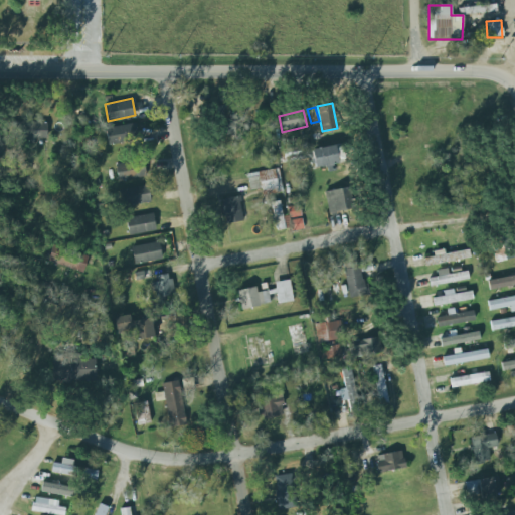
[(47,138),(46,121),(8,122),(9,146),(34,145),(33,139),(47,138)]
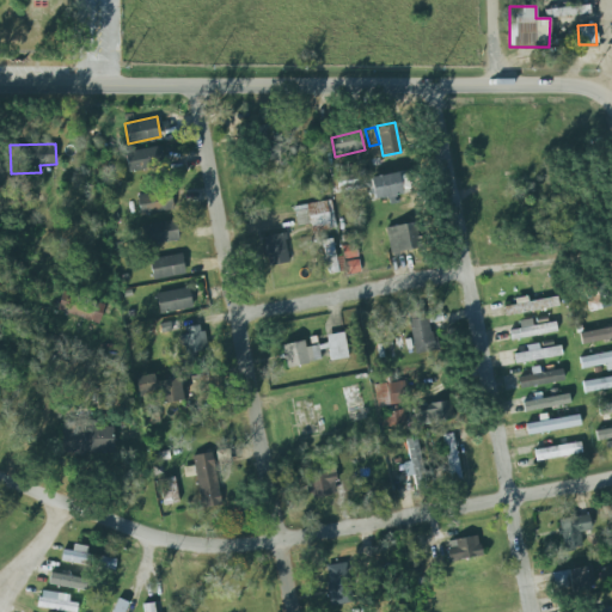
[(126,153),(129,172),(165,165),(161,146),(126,153)]
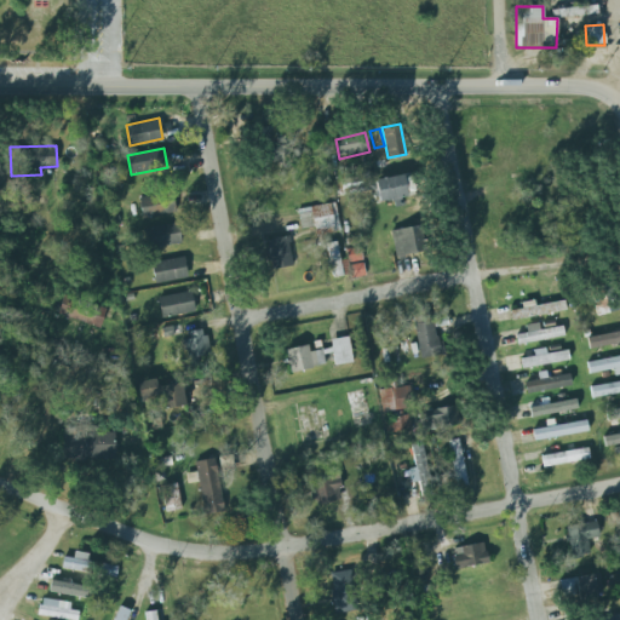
[(374,181),(379,204),(408,197),(403,174),(374,181)]
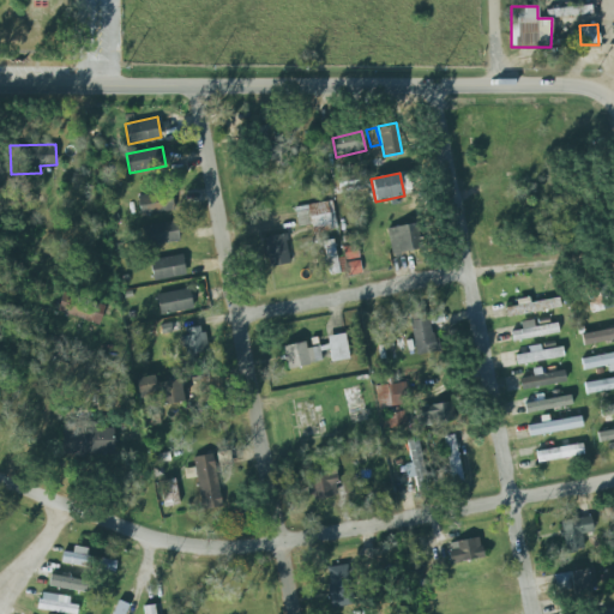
[(330,176),(330,192),(369,191),(368,175),(330,176)]
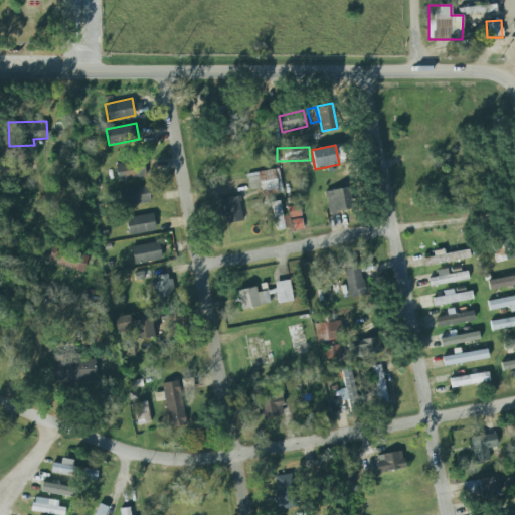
[(146,177),(143,161),(116,165),(118,181),(146,177)]
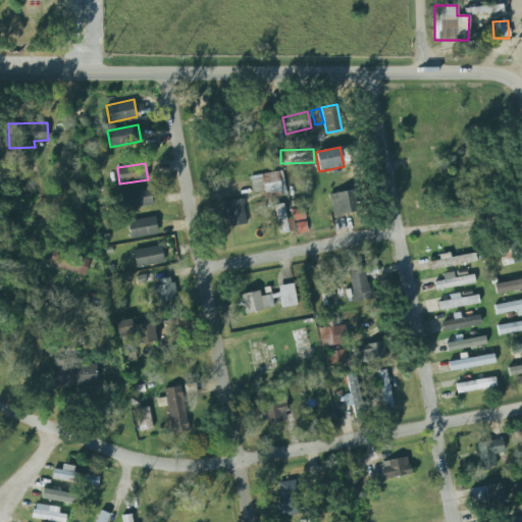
[(252,194),(284,192),(283,173),(252,174),(252,194)]
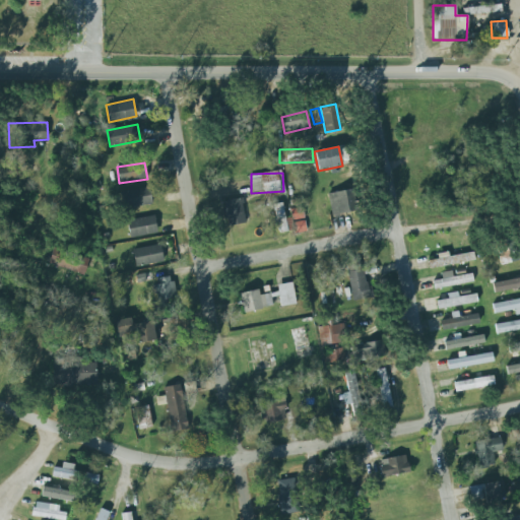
[(125,209),(151,205),(148,187),(123,191),(125,209)]
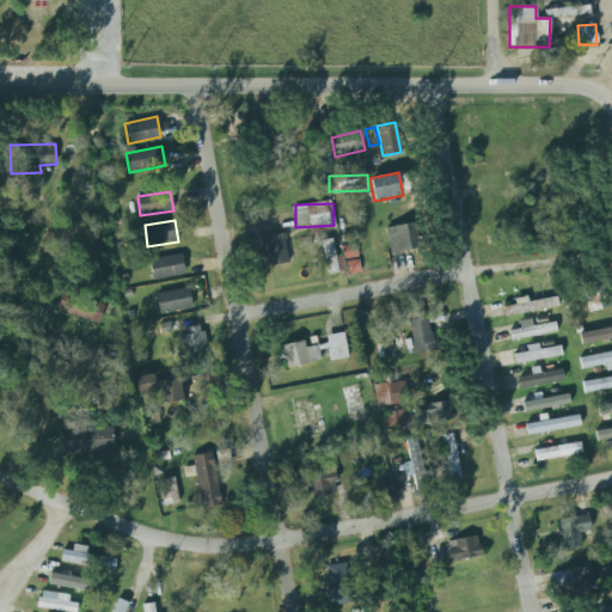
[(385,228),(411,222),(417,248),(390,254),(385,228)]
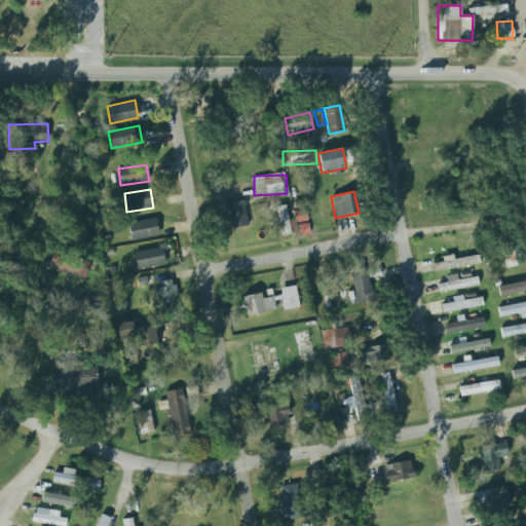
[(226,202),(228,228),(248,227),(246,201),(226,202)]
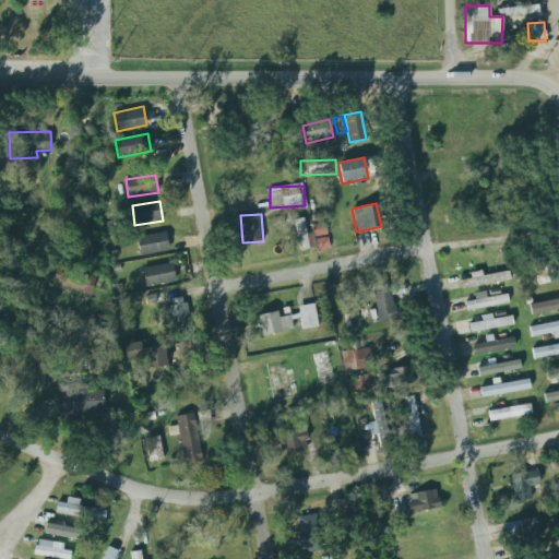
[(295,219),(299,251),(316,248),(317,251),(330,249),(325,224),(312,225),(313,234),(306,235),(304,218),(295,219)]
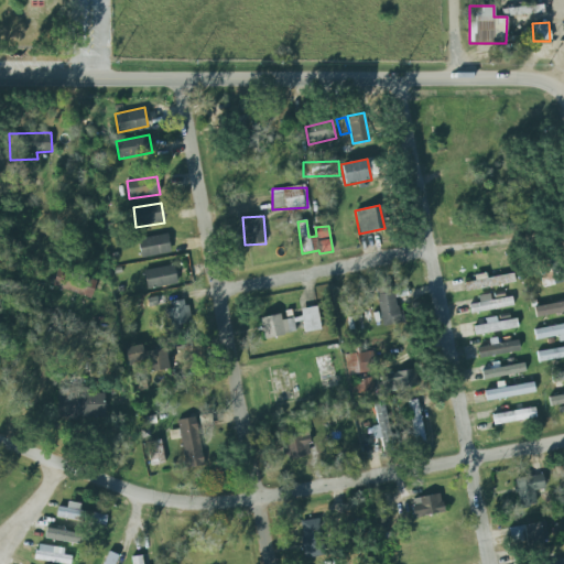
[(139,238),(140,257),(171,253),(169,235),(139,238)]
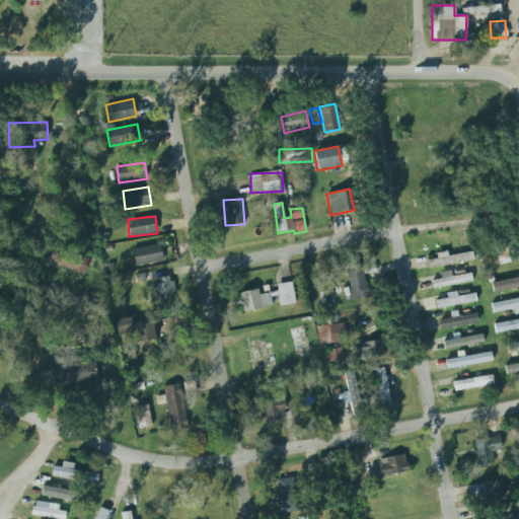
[(133,248),(136,266),(164,260),(160,242),(133,248)]
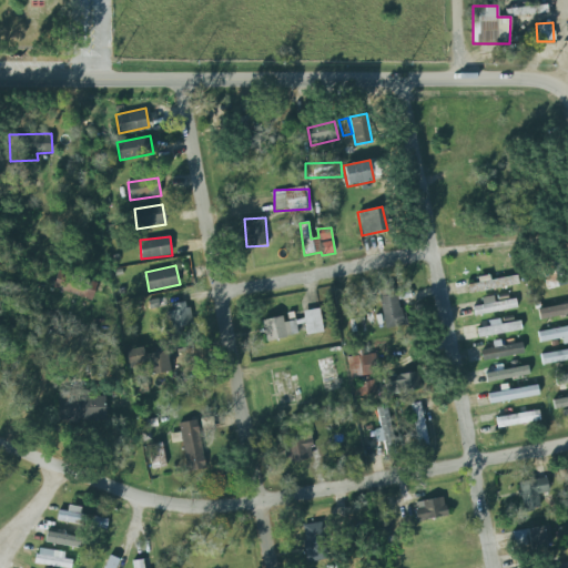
[(92,301),(97,283),(58,271),(52,288),(92,301)]
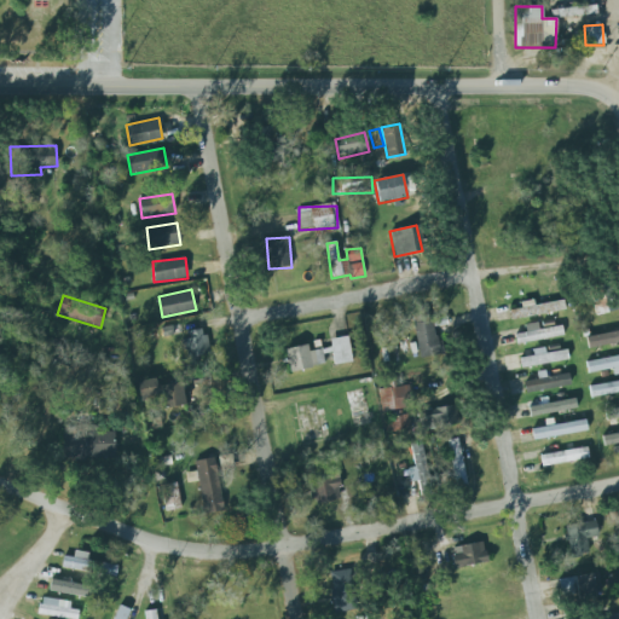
[(514,318),(565,312),(563,301),(533,305),(533,301),(520,302),(520,308),(513,310),(514,318)]
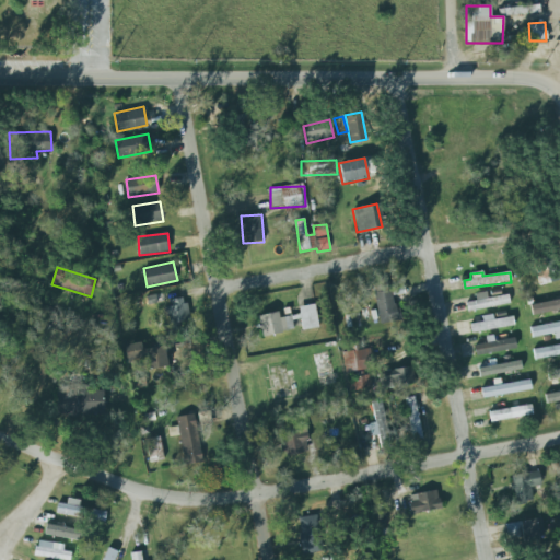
[(372,284),(374,293),(391,290),(389,281),(372,284)]
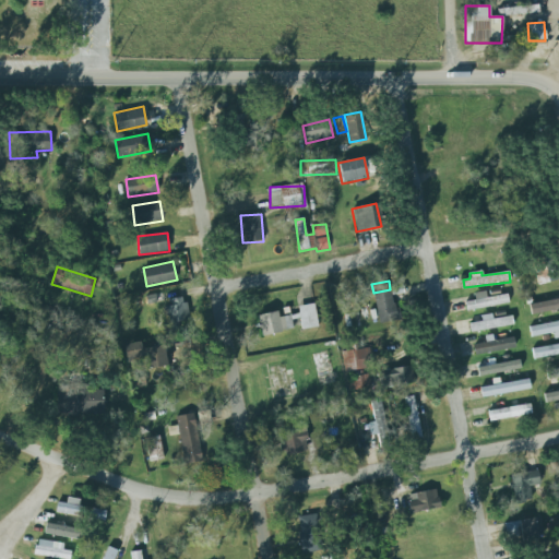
[(396,320),(391,290),(373,293),(379,323),(396,320)]
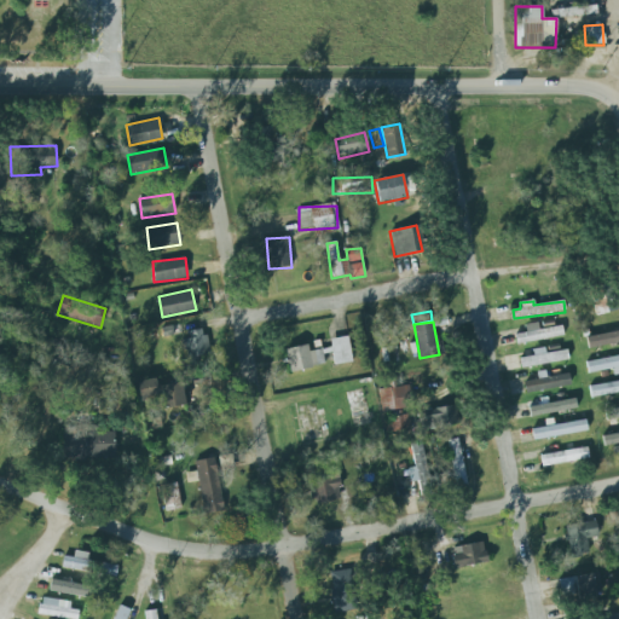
[(538,329),(538,323),(525,324),(525,334),(515,335),(516,342),(563,337),(562,327),(538,329)]
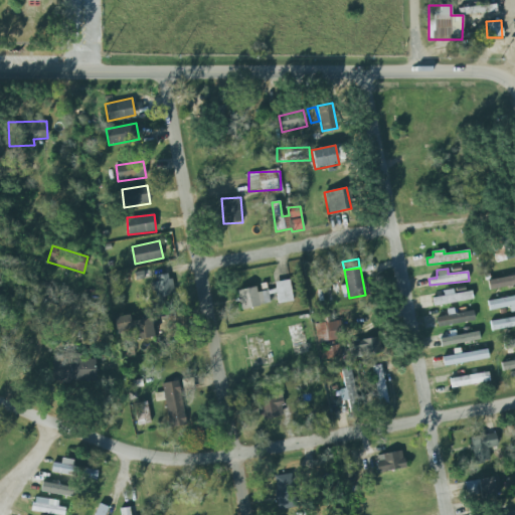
[(172,278),(175,294),(165,296),(166,303),(158,305),(155,292),(153,293),(152,283),(154,283),(154,282),(158,281),(157,275),(168,273),(169,279),(172,278)]
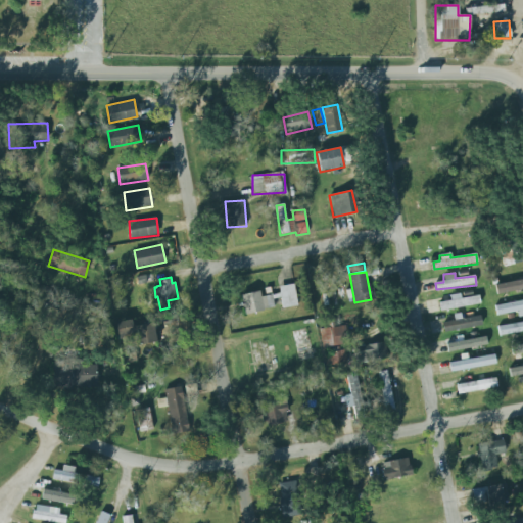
[(522,290),(522,280),(494,283),(495,293),(522,290)]
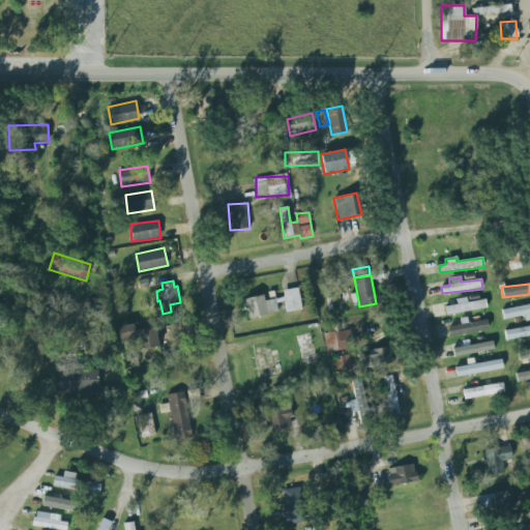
[(284,290),(285,312),(300,311),(299,289),(284,290)]
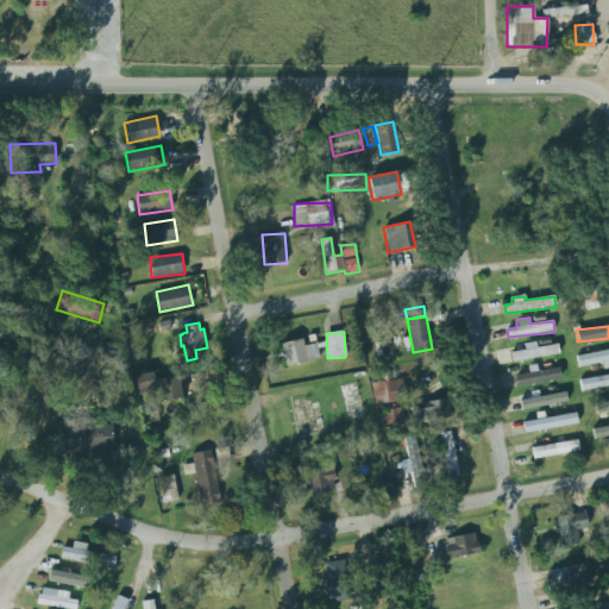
[(320,359),(318,344),(303,346),(302,339),(281,343),(284,365),(320,359)]
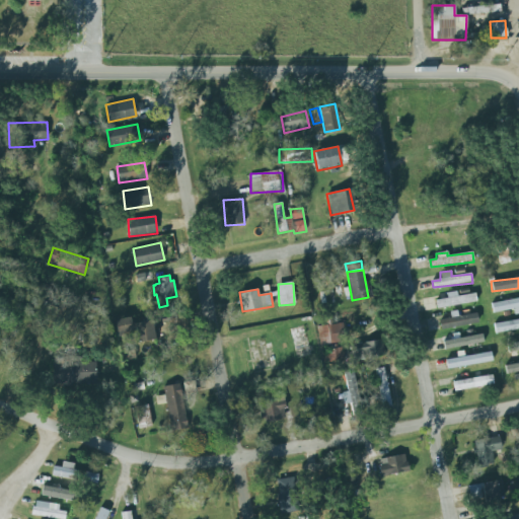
[(436,307),(476,303),(475,294),(457,296),(456,292),(446,293),(447,299),(435,300),(436,307)]
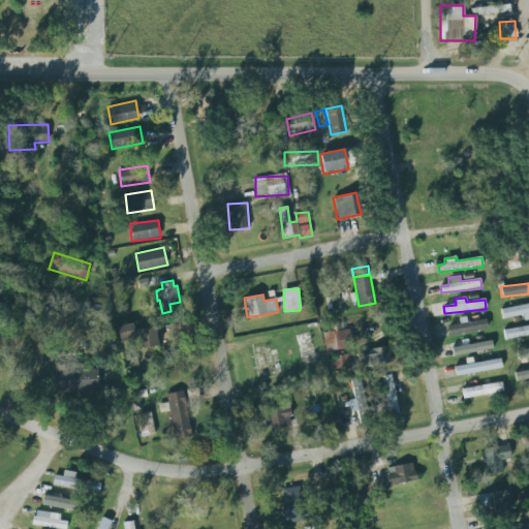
[(523,315),(524,321),(528,319),(528,303),(500,310),(502,319),(523,315)]
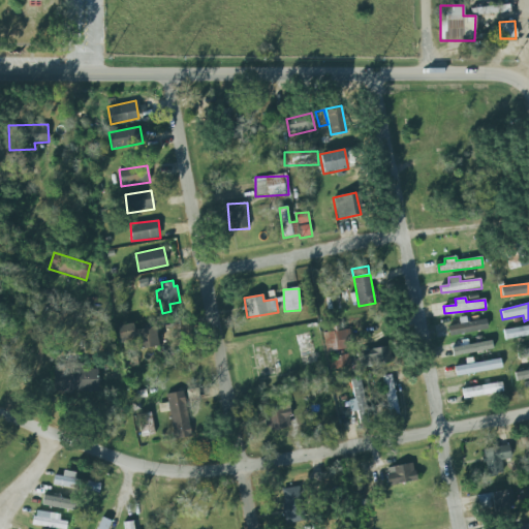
[(487,331),(486,320),(447,324),(448,335),(487,331)]
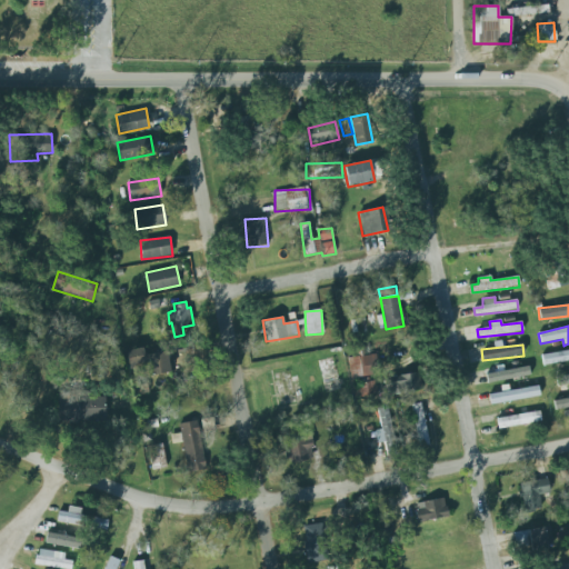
[(145,355),(167,350),(170,370),(149,375),(147,361),(141,362),(142,366),(130,368),(126,350),(143,347),(145,355)]
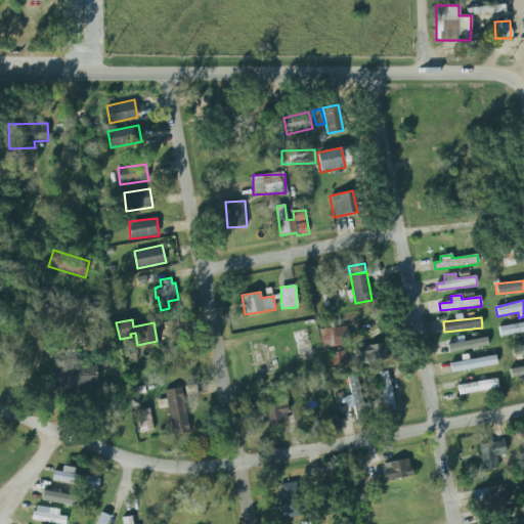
[(523,332),(523,322),(498,325),(499,335),(523,332)]
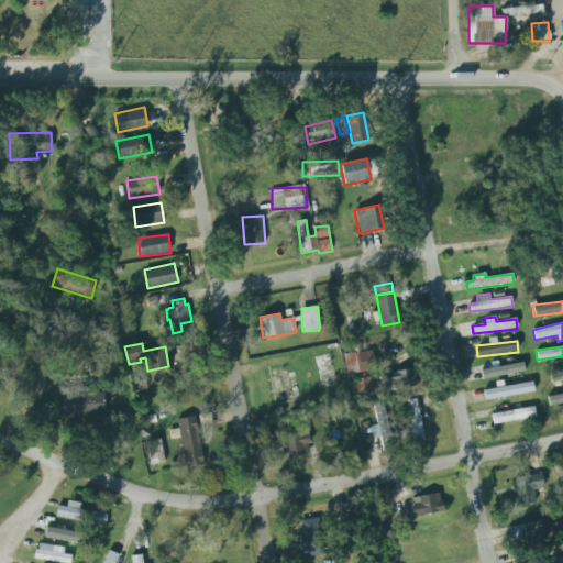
[(376,370),(372,349),(343,355),(348,376),(376,370)]
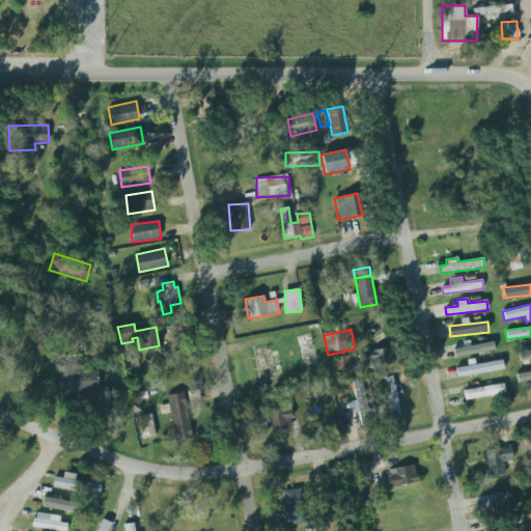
[(454,350),(455,357),(491,351),(488,342),(484,343),(483,337),(476,338),(477,344),(468,346),(467,340),(458,342),(459,348),(454,350)]
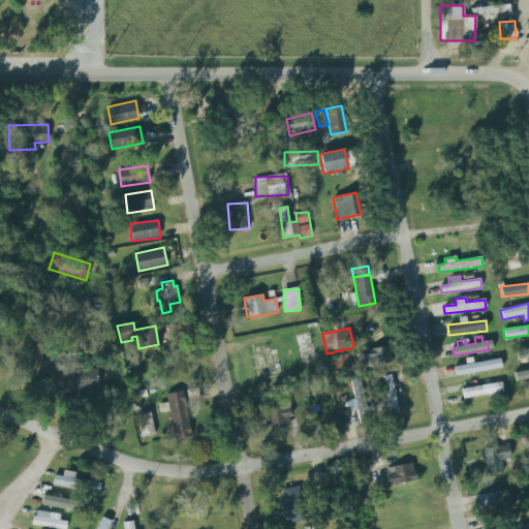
[(359,350),(360,366),(392,364),(391,347),(359,350)]
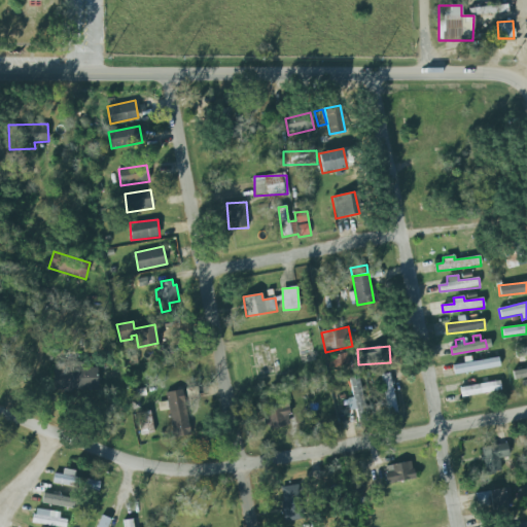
[(330,358),(331,367),(349,364),(347,355),(330,358)]
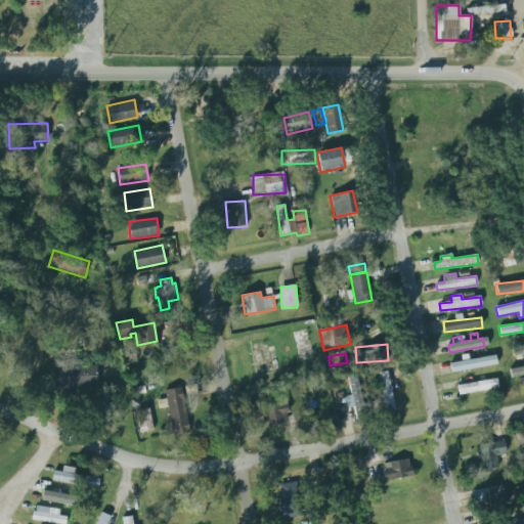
[(449,363),(451,374),(497,364),(495,355),(449,363)]
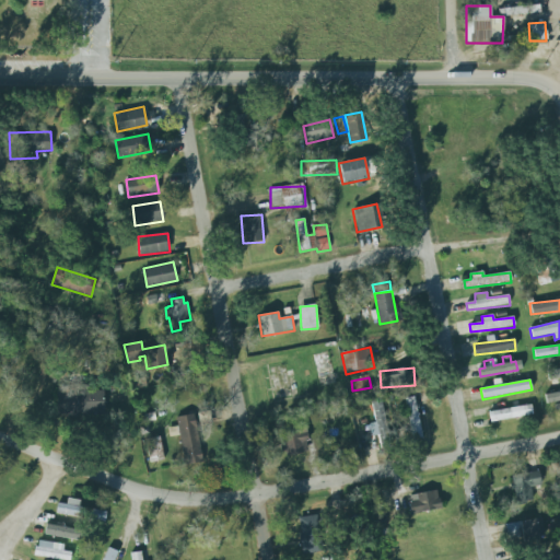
[(103,391),(88,392),(88,385),(56,385),(56,416),(104,415),(103,391)]
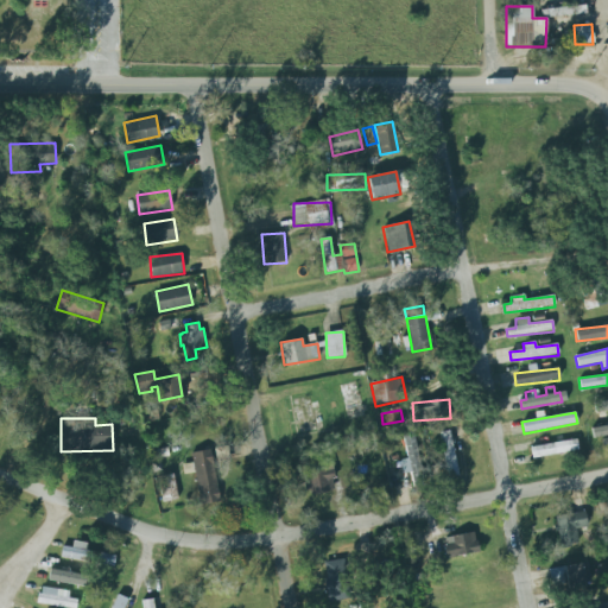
[(607,436),(607,425),(590,429),(593,439),(607,436)]
